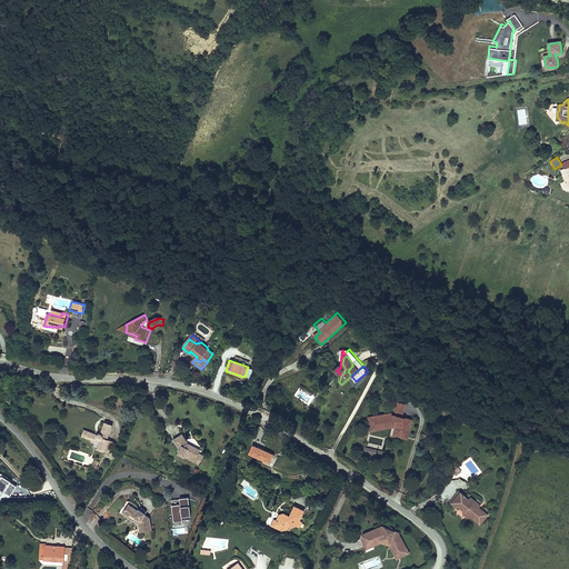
[(377,418),(368,419),(370,425),(373,425),(375,430),(380,429),(379,425),(383,423),(383,426),(393,423),(393,422),(398,423),(398,425),(399,425),(398,428),(396,428),(395,432),(407,436),(410,425),(411,425),(412,419),(393,415),(392,412),(377,416),(377,418)]
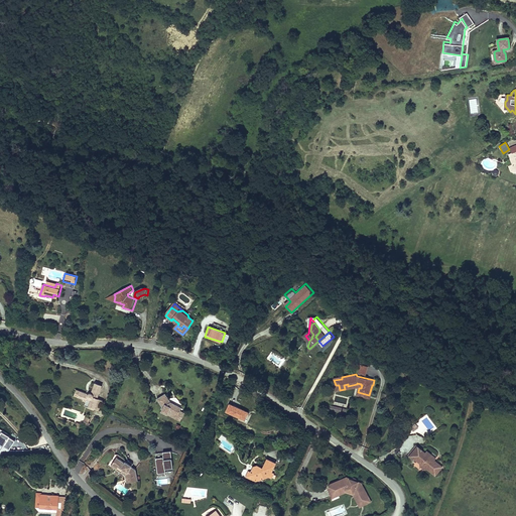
[(98,398),(103,385),(96,383),(93,393),(92,393),(91,393),(91,394),(91,395),(79,391),(77,397),(87,400),(86,402),(92,405),(91,408),(94,409),(95,408),(97,403),(99,398),(98,398)]
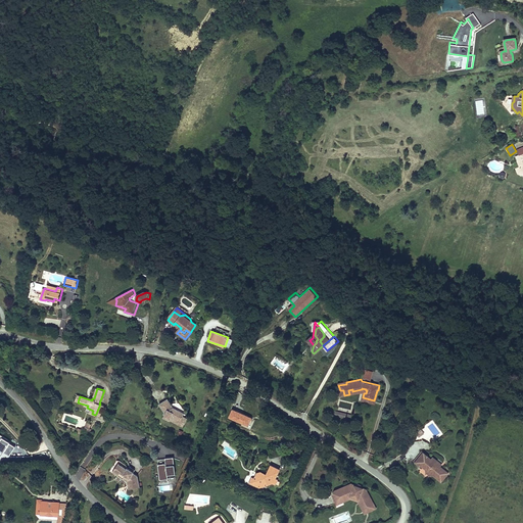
[(374,400),(363,397),(363,400),(376,405),(379,391),(378,390),(377,390),(374,400)]
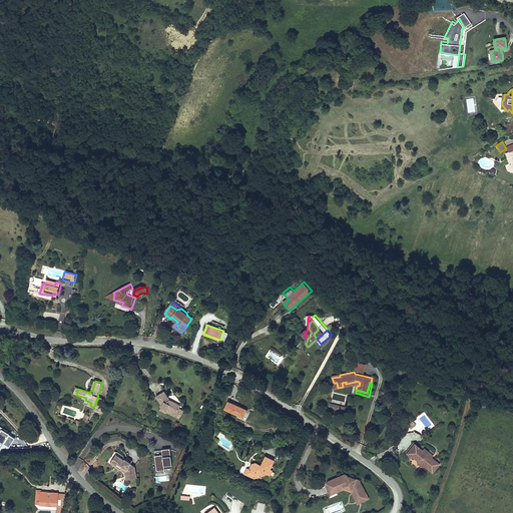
[(171,400),(165,391),(157,397),(163,406),(162,410),(167,413),(169,410),(177,414),(180,408),(181,406),(171,400)]
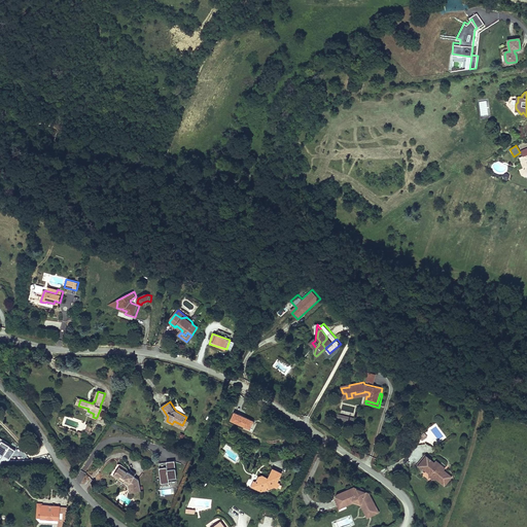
[(254,421),(234,413),(230,421),(250,430),(254,421)]
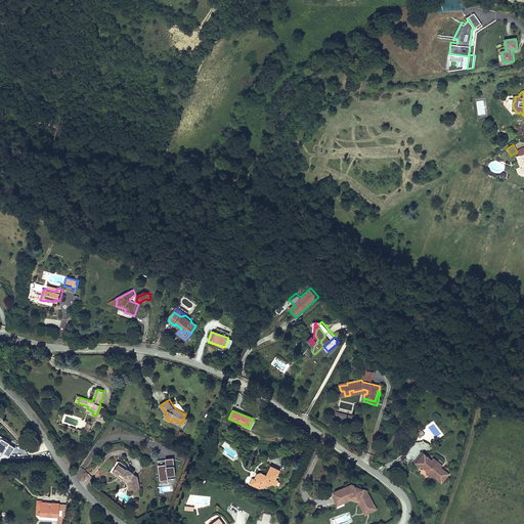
[(173,419),(171,422),(184,428),(189,420),(184,417),(181,423),(173,419)]
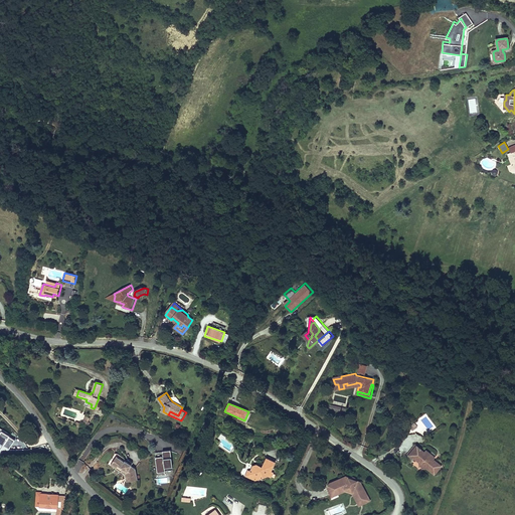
[(84,415),(81,422),(88,425),(91,418),(84,415)]
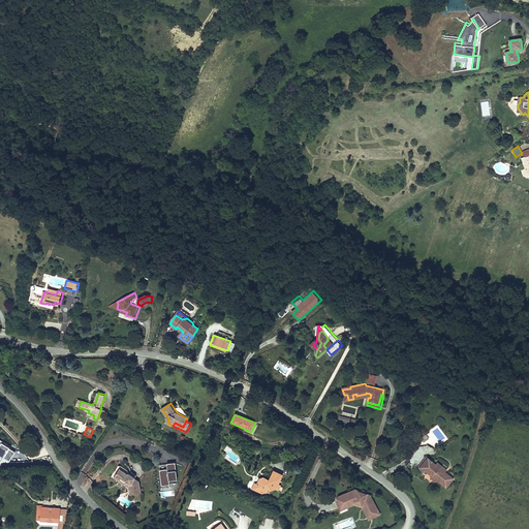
[(426,470),(434,462),(429,458),(419,467),(425,472),(426,470)]
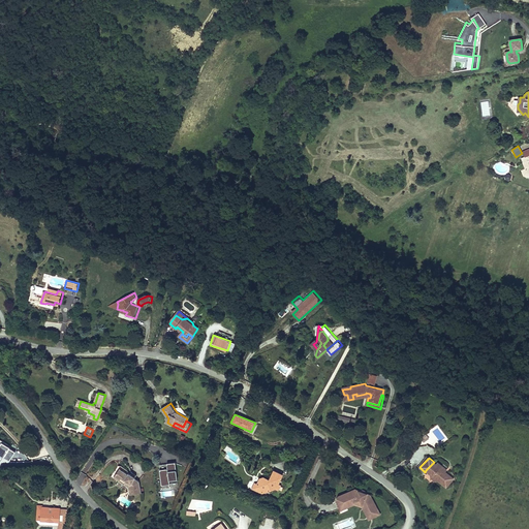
[(167,468),(159,469),(161,485),(169,484),(168,479),(177,478),(175,462),(167,463),(167,468)]
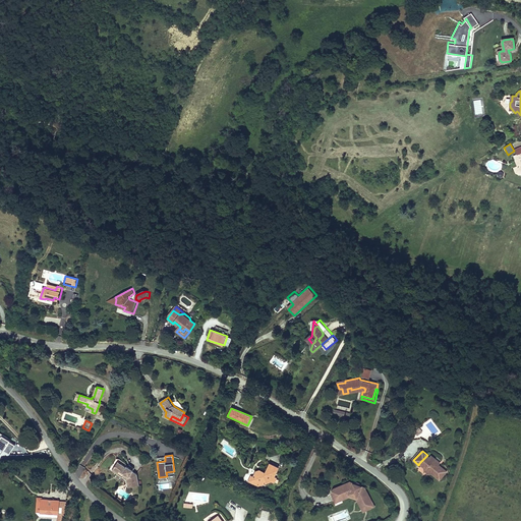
[(427,455),(419,463),(424,468),(431,474),(440,481),(448,472),(440,465),(435,462),(437,459),(432,455),(430,458),(427,455)]
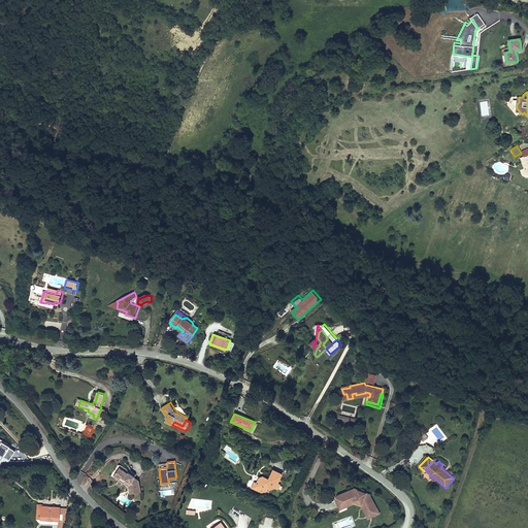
[(127,472),(120,467),(116,474),(121,477),(122,476),(127,481),(125,484),(129,488),(131,495),(141,493),(140,482),(134,477),(130,474),(131,473),(128,471),(127,472)]
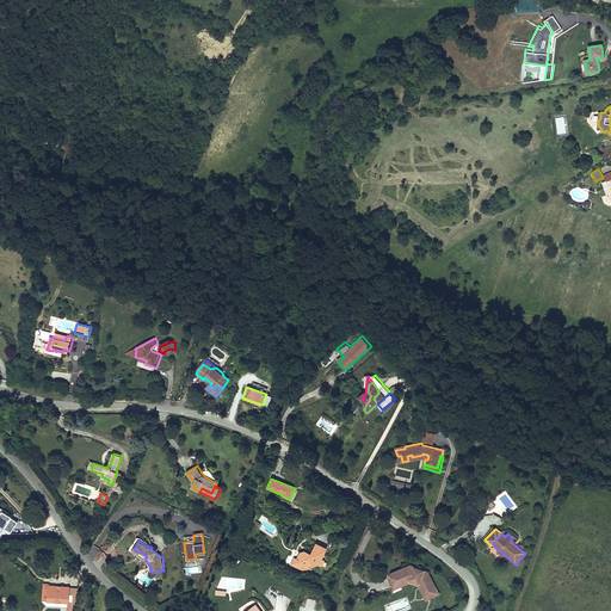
[(326,548),(316,543),(312,554),(306,551),(300,554),(297,560),(295,559),(292,566),(303,571),(302,566),(310,563),(312,568),(320,565),(321,566),(325,560),(321,559),(326,548)]
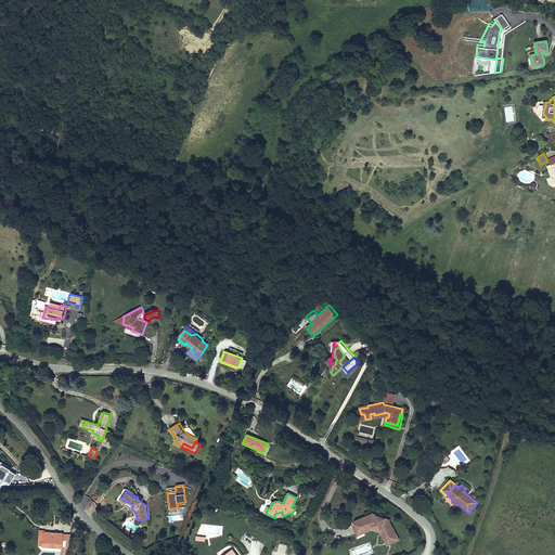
[(127,502),(121,499),(119,501),(131,508),(133,505),(128,501),(127,502)]
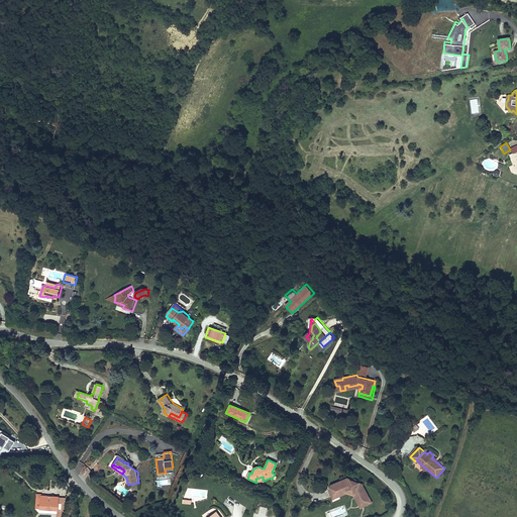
[(373,503),(364,485),(359,483),(352,480),(347,478),(345,479),(346,481),(335,487),(332,485),(330,491),(334,498),(339,496),(338,494),(348,488),(359,494),(365,503),(367,502),(368,505),(373,503)]
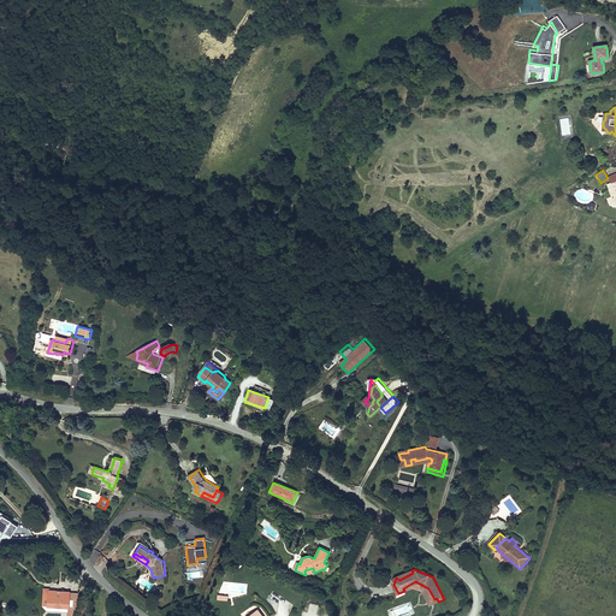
[(412,570),(396,578),(400,580),(413,573),(412,570)]
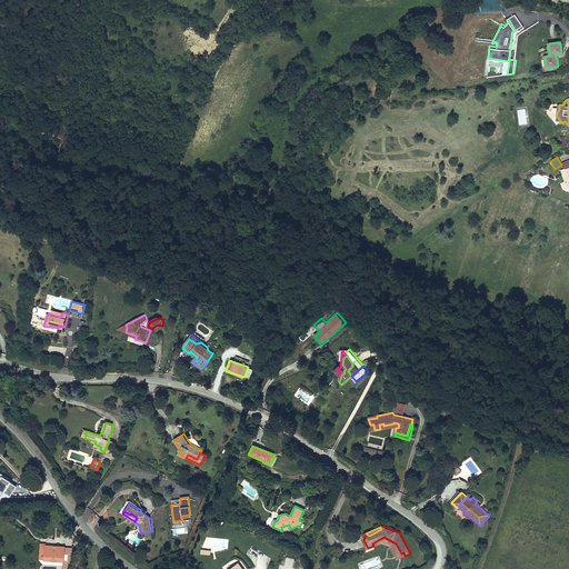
[(372,543),(373,546),(383,540),(393,546),(400,558),(405,556),(403,552),(401,553),(396,543),(383,537),(372,543)]
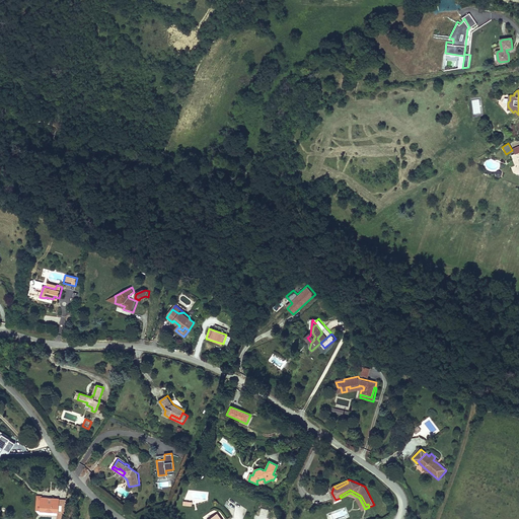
[(48,499),(41,499),(40,511),(45,512),(47,509),(53,510),(54,512),(58,512),(57,517),(64,517),(64,506),(58,506),(58,500),(53,499),(53,501),(48,501),(48,499)]
